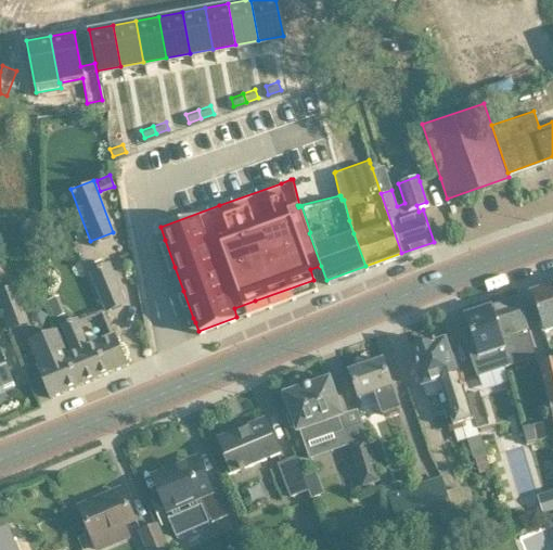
[(124,302),(106,263),(87,271),(105,310),(124,302)]
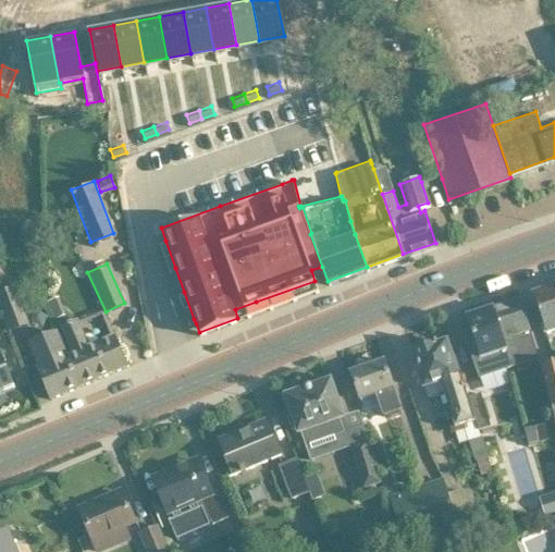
[(0,284),(0,307),(21,298),(13,280),(12,280),(0,284)]
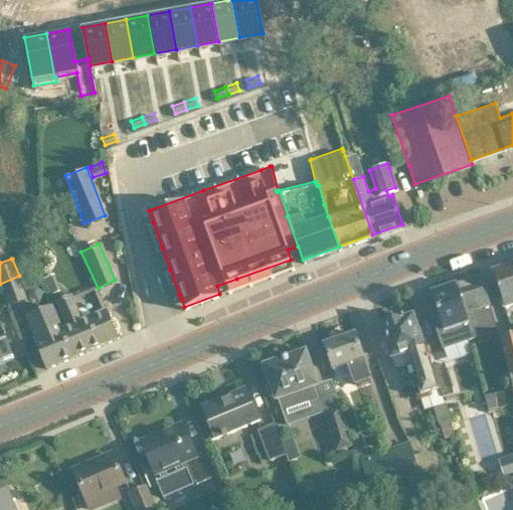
[(512,262),(492,269),(504,305),(512,301),(512,262)]
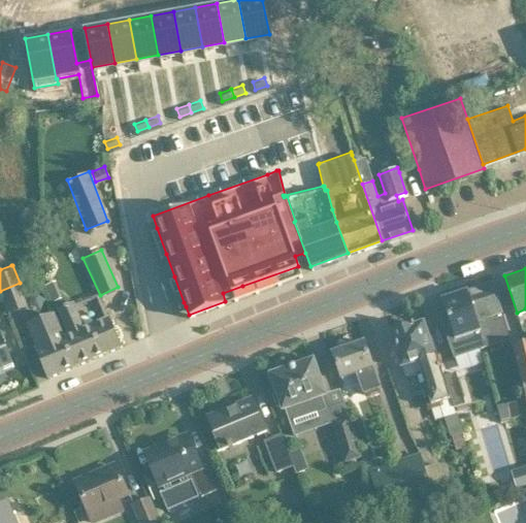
[(491,280),(466,289),(483,338),(485,344),(510,336),(501,309),(491,280)]
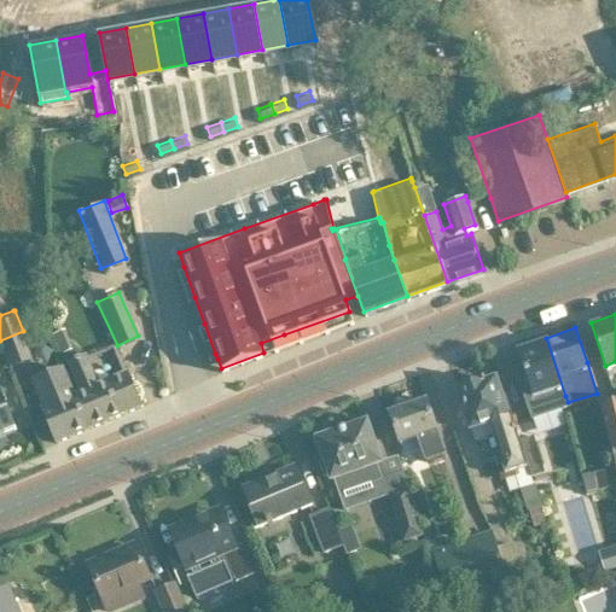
[(565,396),(546,338),(516,348),(519,360),(510,362),(528,415),(559,406),(568,402),(565,396)]
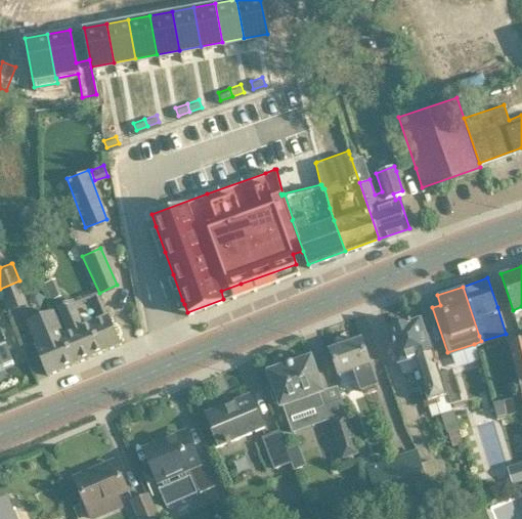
[(68,329),(63,331),(76,360),(118,342),(105,313),(82,323),(71,298),(57,304),(68,329)]
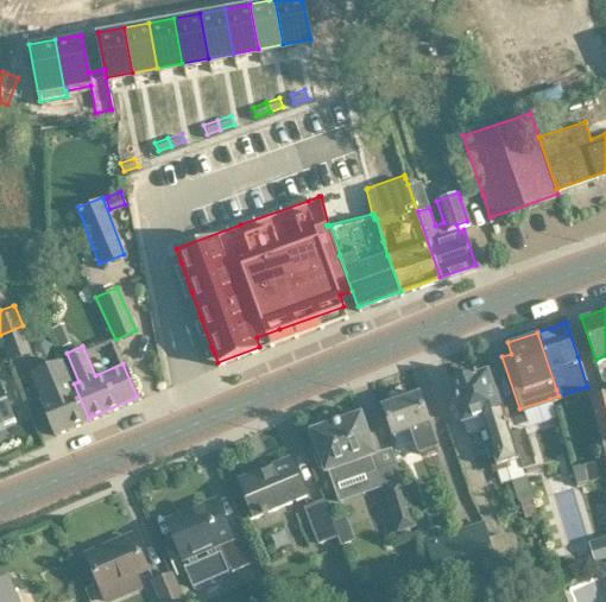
[(40,398),(55,431),(88,418),(74,384),(63,357),(31,372),(42,398),(40,398)]
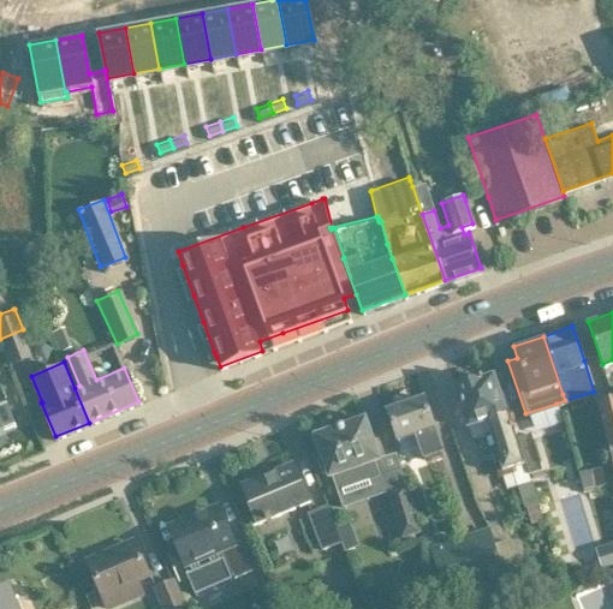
[(458,382),(454,383),(462,407),(468,423),(471,435),(488,429),(501,469),(503,467),(524,460),(509,407),(506,409),(495,372),(492,374),(482,376),(482,374),(469,378),(469,377),(466,376),(459,378),(458,381),(458,382)]
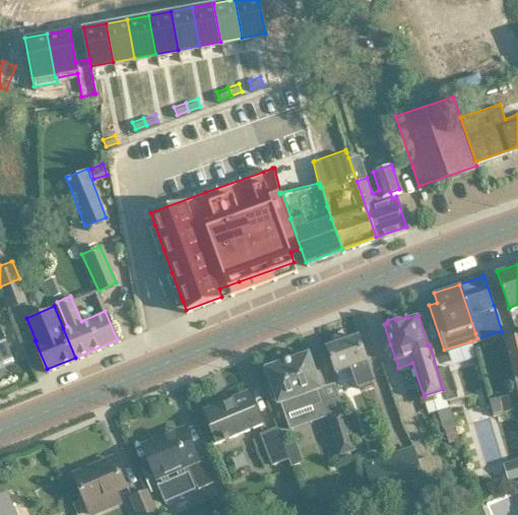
[(0,364),(3,363),(3,362),(12,358),(4,338),(0,328),(0,364)]
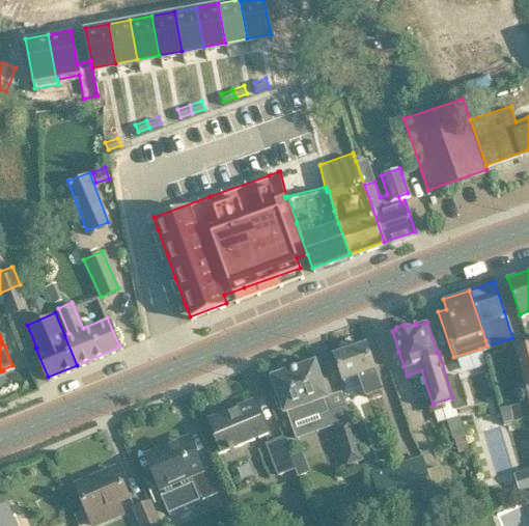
[(356,372),(359,380),(364,394),(380,388),(372,367),(373,366),(371,360),(364,341),(333,352),(340,371),(342,378),(356,372)]
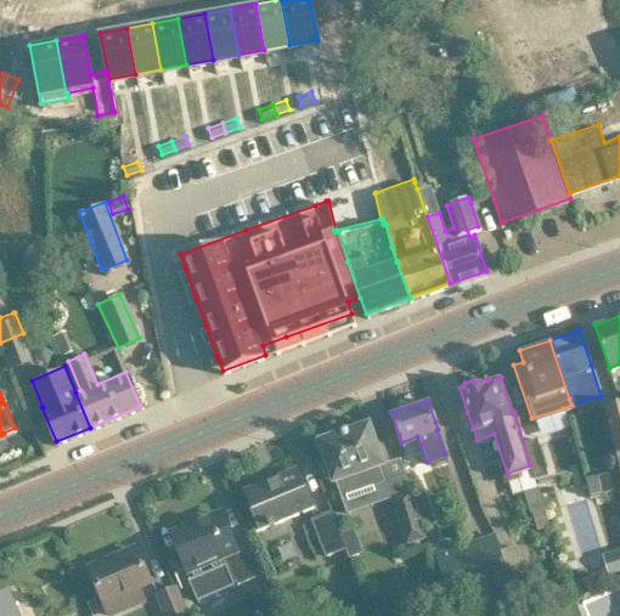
[(619,400),(603,405),(610,431),(616,456),(619,453),(619,400)]
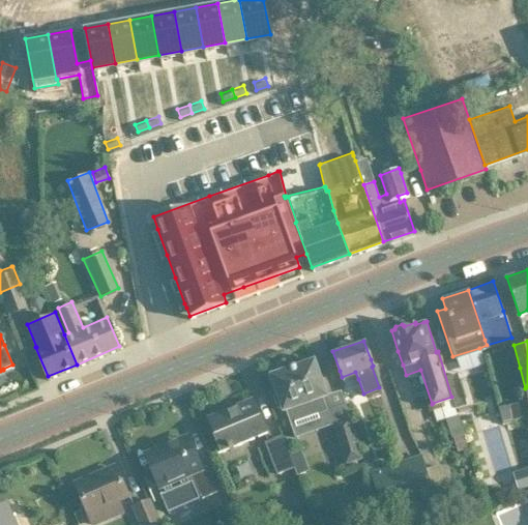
[(296,362),(294,363),(295,365),(289,367),(288,366),(286,366),(287,368),(270,374),(276,391),(272,394),(276,406),(281,404),(283,409),(286,407),(291,420),(326,408),(328,407),(325,394),(313,358),(297,365),(296,362)]
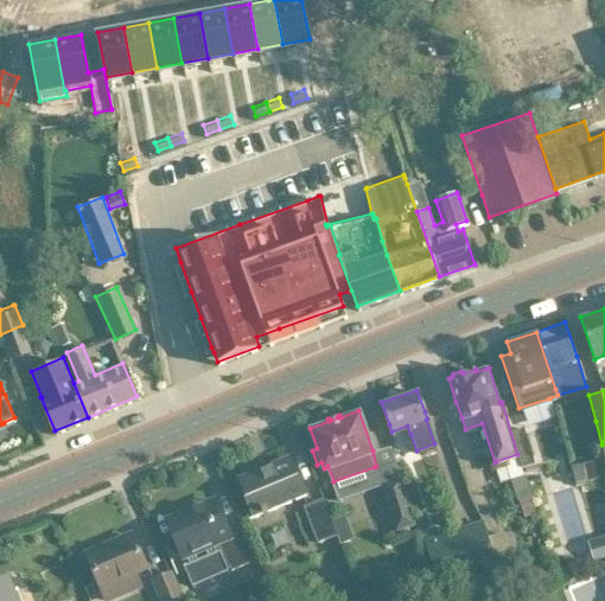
[(521,464),(535,459),(524,423),(511,427),(521,464)]
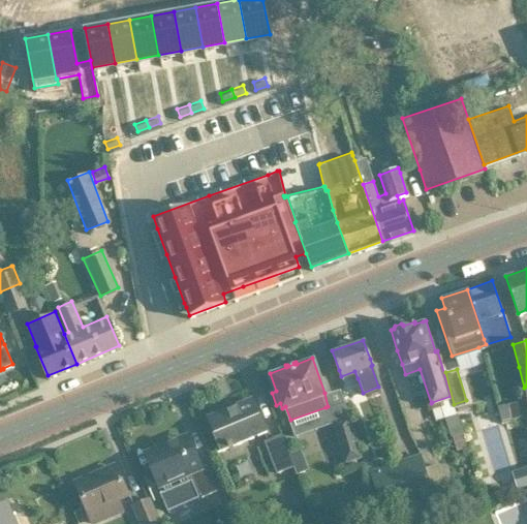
[(264,429),(258,415),(250,397),(235,403),(236,405),(208,417),(211,424),(210,425),(211,428),(220,448),(264,429)]
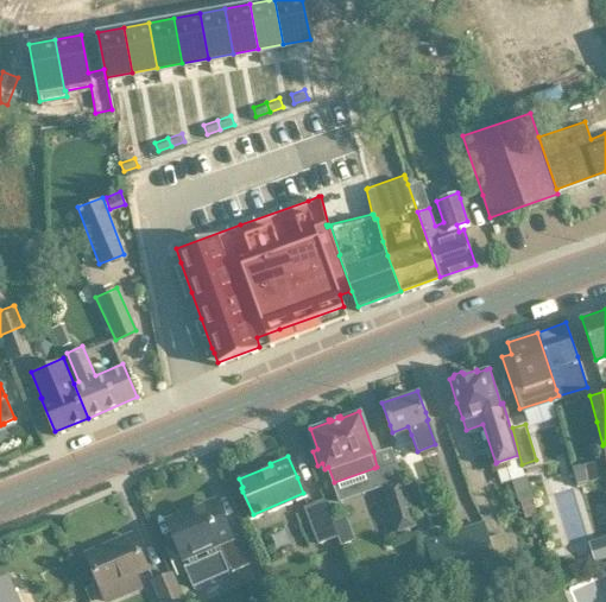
[(582,461),(570,463),(574,480),(586,476),(582,461)]
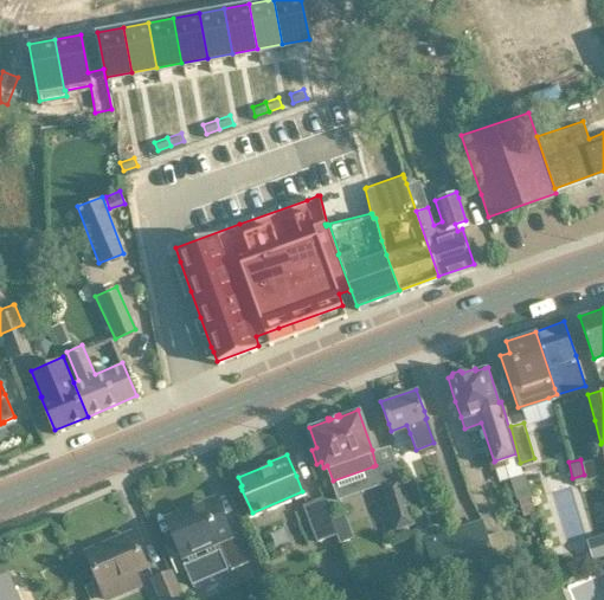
[(521,469),(509,473),(516,496),(528,492),(521,469)]
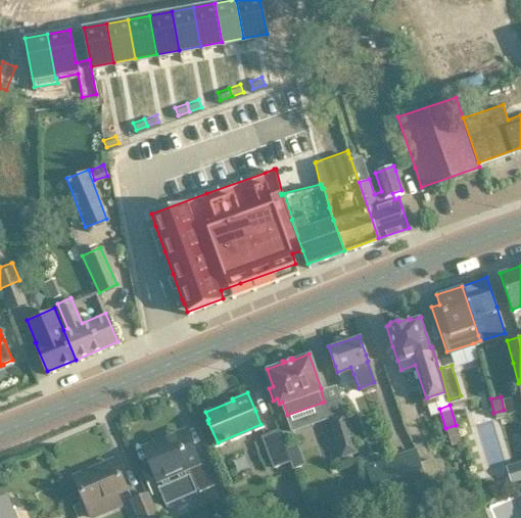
[(344,410),(329,415),(341,454),(357,449),(344,410)]
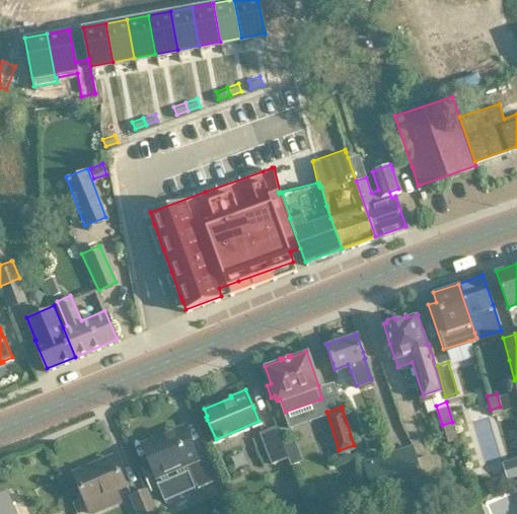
[(452,422),(442,425),(446,438),(456,435),(452,422)]
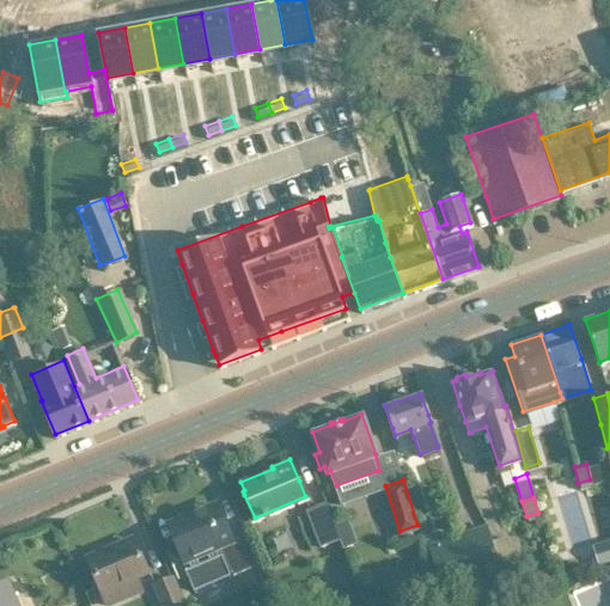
[(324,499),(304,507),(318,544),(337,537),(324,499)]
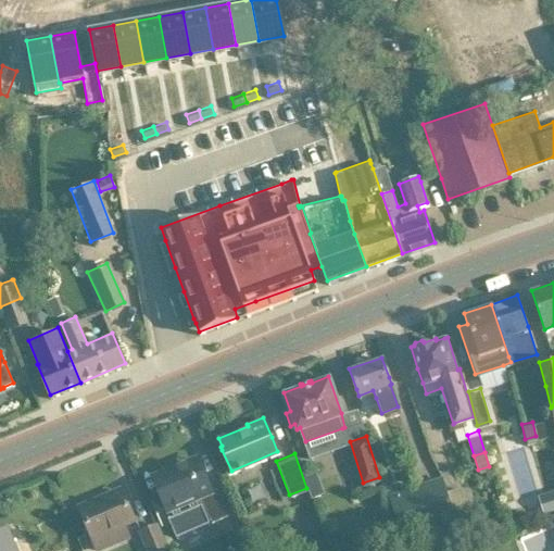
[(161,495),(166,508),(170,506),(173,514),(170,515),(178,536),(211,521),(210,518),(212,517),(213,518),(235,510),(228,496),(221,475),(218,476),(222,483),(209,488),(205,481),(199,465),(189,470),(184,460),(176,463),(177,464),(152,475),(161,495)]
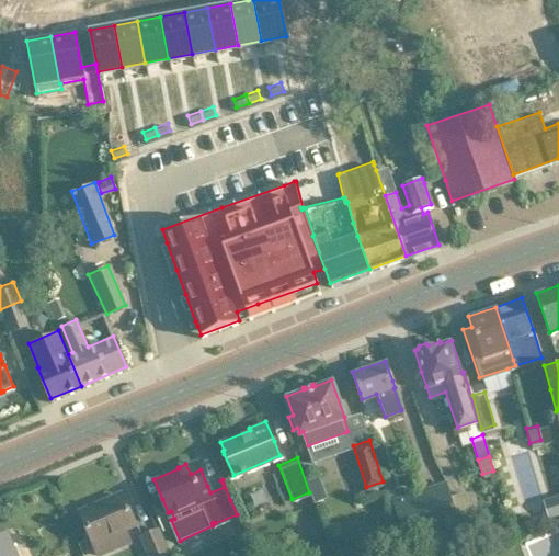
[(459,523),(449,491),(446,480),(388,499),(401,541),(455,524),(459,523)]
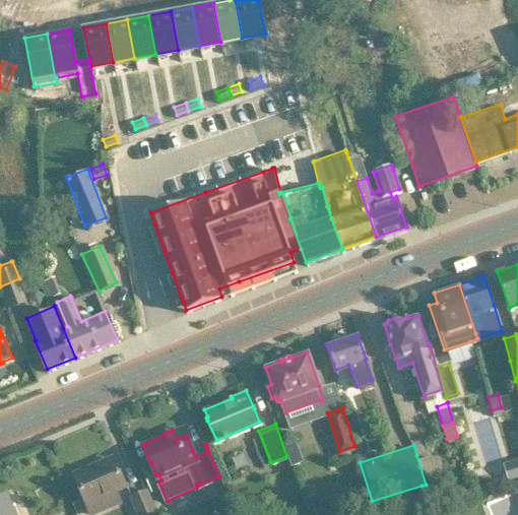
[(427,452),(416,455),(426,485),(436,481),(427,452)]
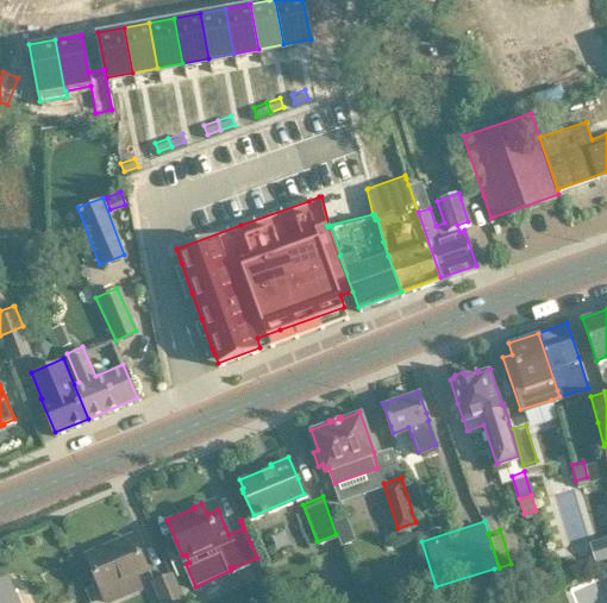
[(606,531),(589,538),(595,556),(606,551),(606,531)]
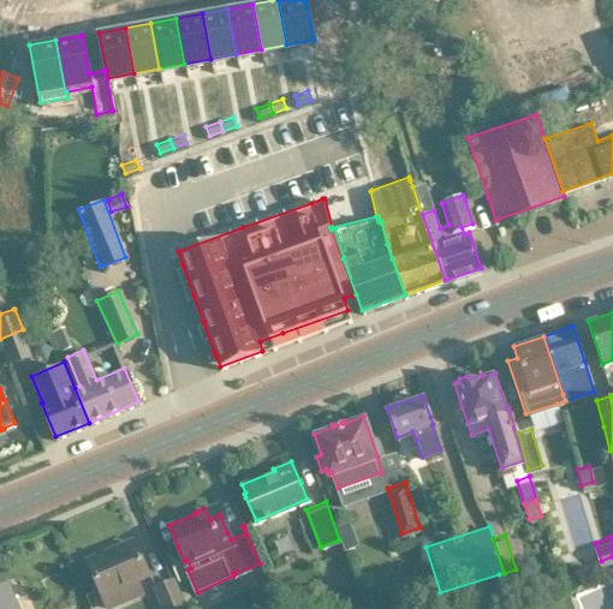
[(108,608),(135,596),(128,579),(140,574),(146,572),(141,561),(131,538),(123,543),(109,548),(87,557),(96,580),(101,591),(108,608)]
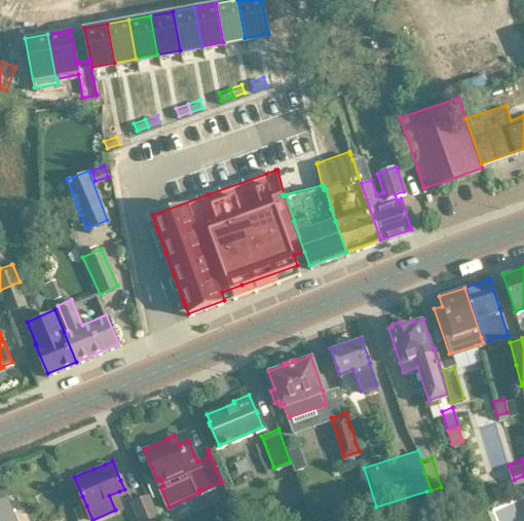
[(158,520),(146,492),(132,498),(141,520),(158,520)]
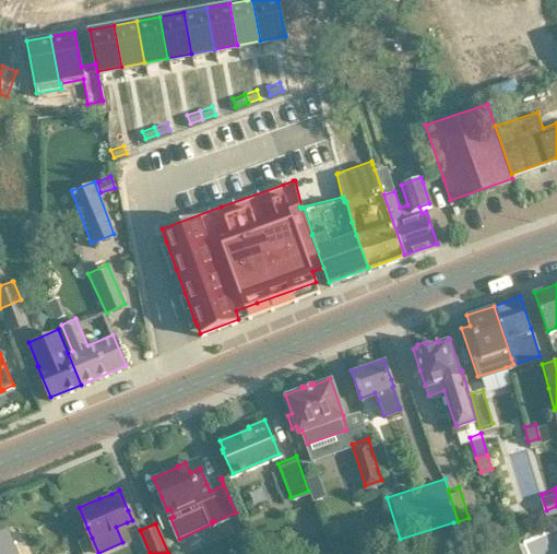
[(15,553),(14,551),(6,530),(0,532),(0,553),(15,553)]
